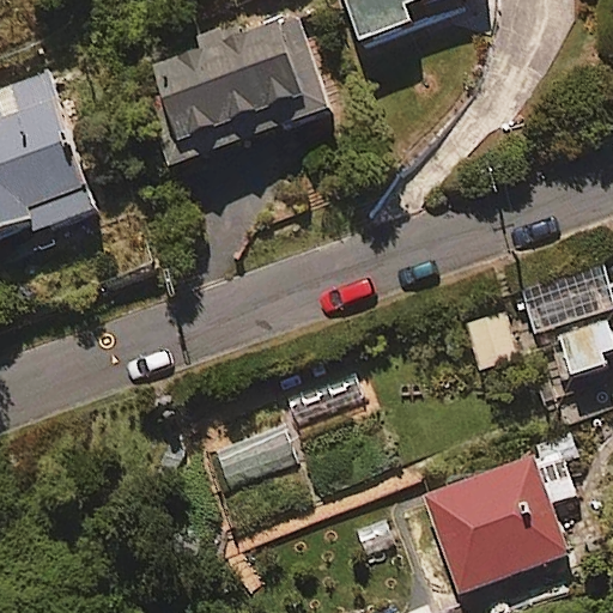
[(448,0),(350,0),(370,49),(419,30),(413,14),(448,0)]
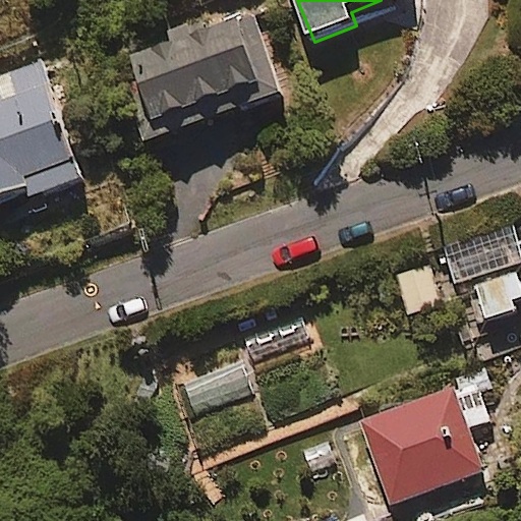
[(126,62),(154,139),(279,95),(250,15),(213,29),(211,23),(165,40),(168,48),(126,62)]
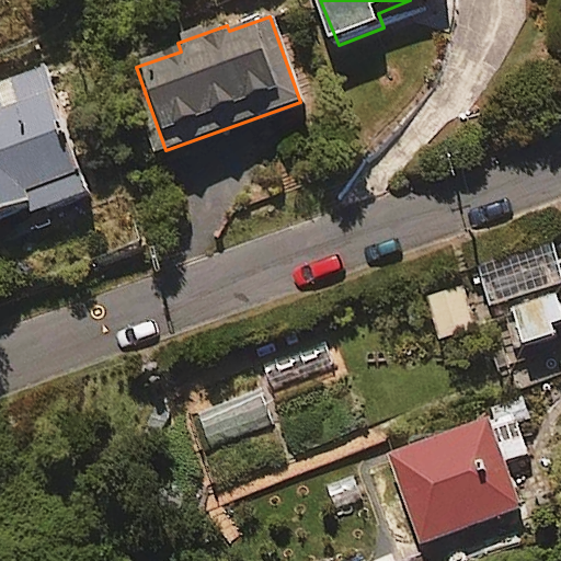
[(0,92),(0,208),(35,197),(44,221),(91,204),(45,77),(0,92)]
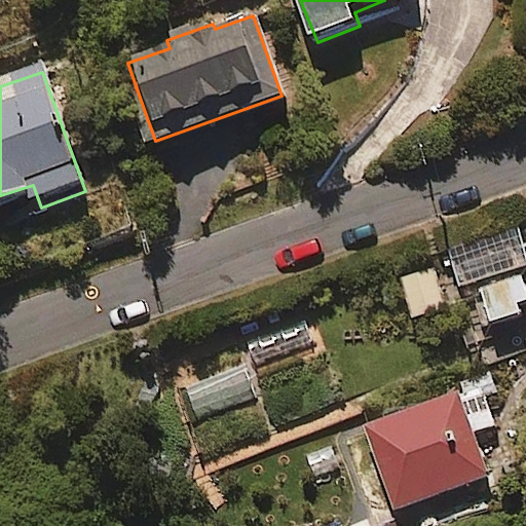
[(445,303),(435,265),(402,273),(412,311),(445,303)]
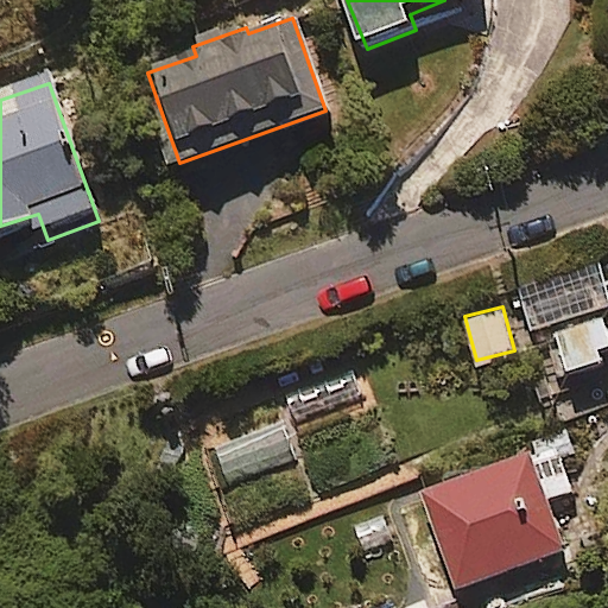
[(607,353),(607,328),(603,314),(545,331),(557,369),(607,353)]
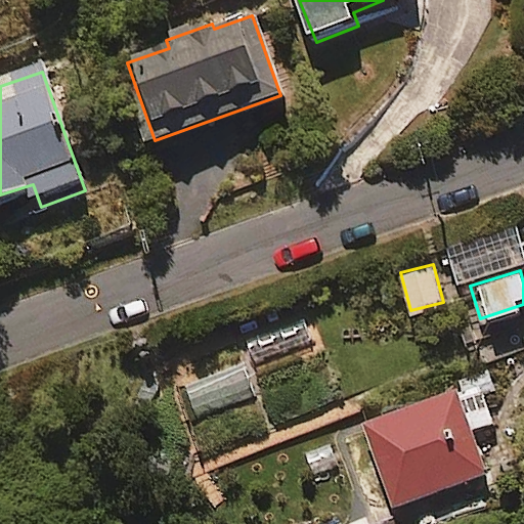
[(478,379),(340,429),(354,469),(378,461),(393,504),(488,469),(473,428),(493,421),(478,379)]
